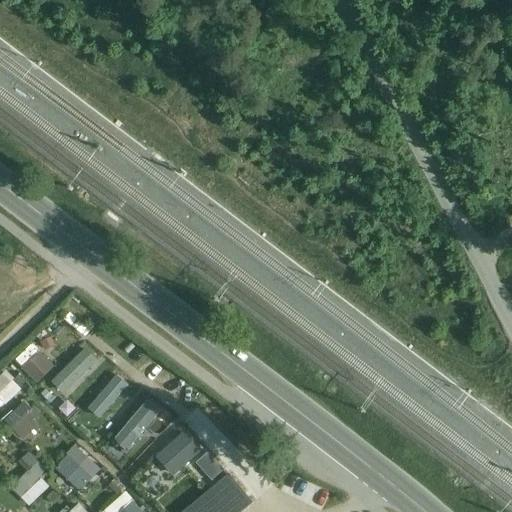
[(70,310),(62,318),(78,335),(86,327),(70,310)]
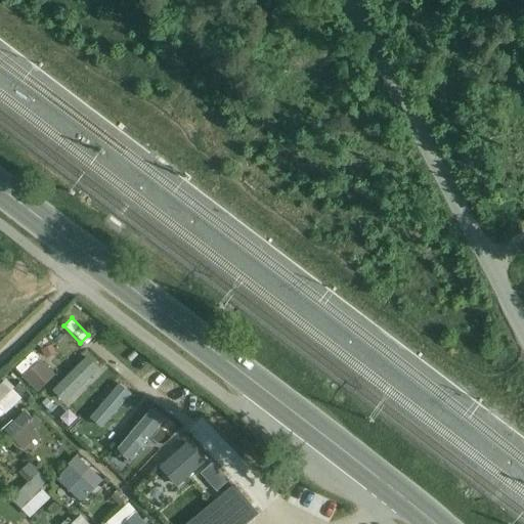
[(88,399),(111,380),(87,354),(66,375),(88,399)]
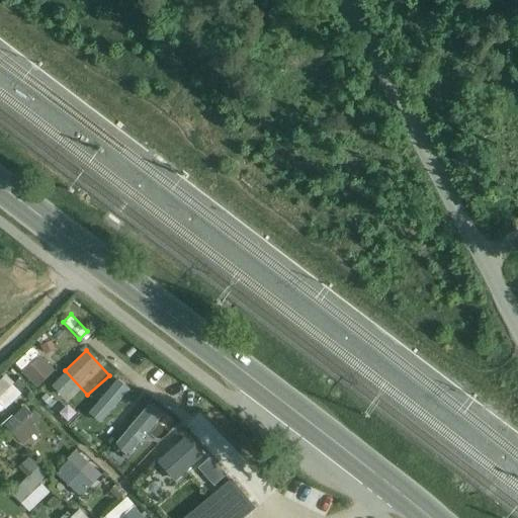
[(40,351),(21,360),(31,385),(52,376),(40,351)]
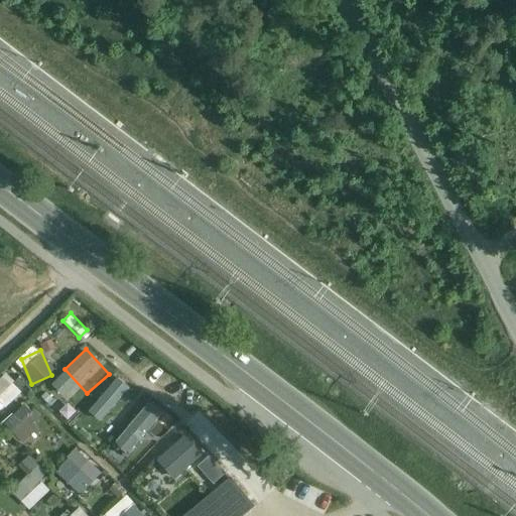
[(0,412),(23,391),(5,372),(0,377),(0,412)]
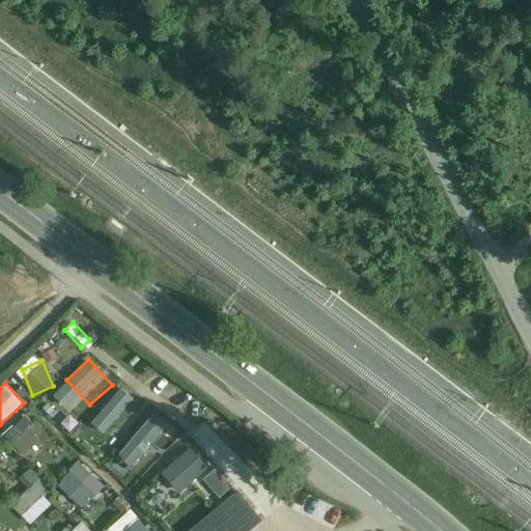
[(62,423),(79,404),(58,386),(42,404),(62,423)]
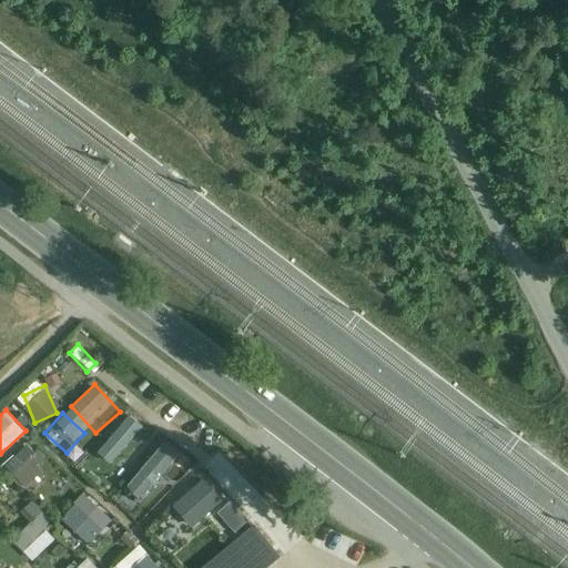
[(119,433),(91,458),(103,470),(130,444),(119,433)]
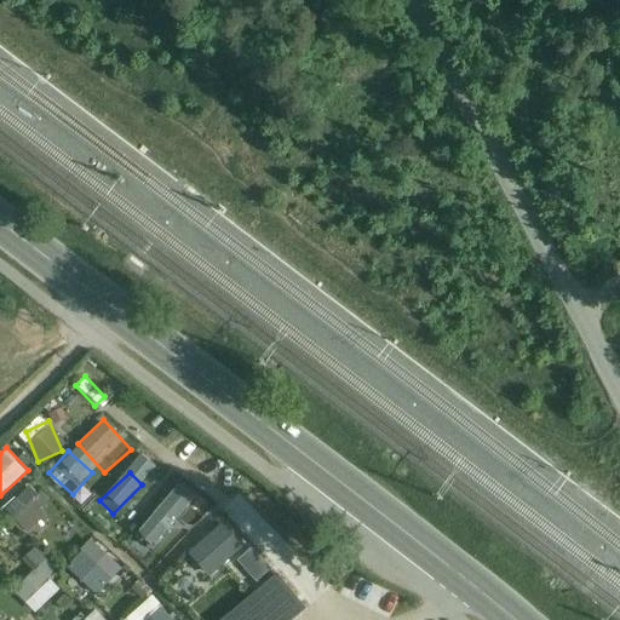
[(177,480),(159,504),(187,524),(205,500),(177,480)]
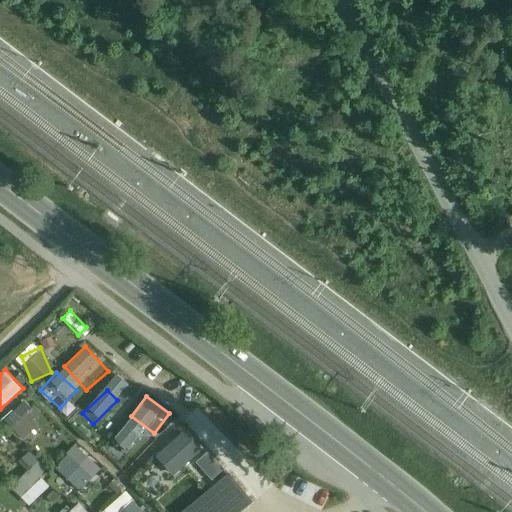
[(19,437),(42,418),(26,399),(3,418),(19,437)]
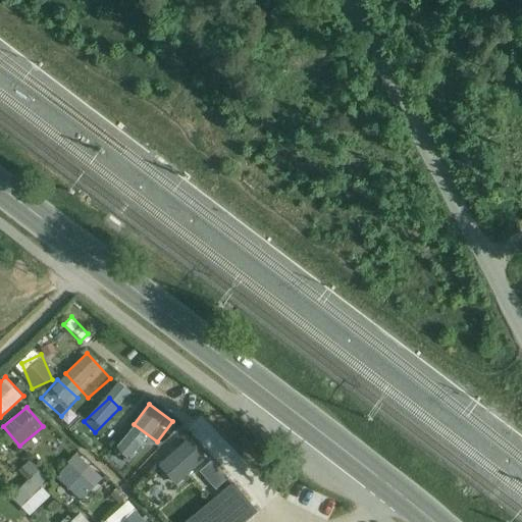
[(176,484),(205,458),(186,438),(158,465),(176,484)]
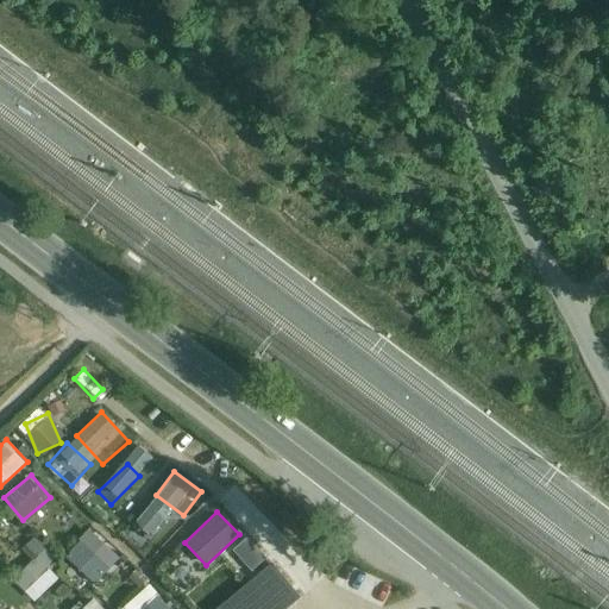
[(94,583),(118,560),(90,532),(67,554),(94,583)]
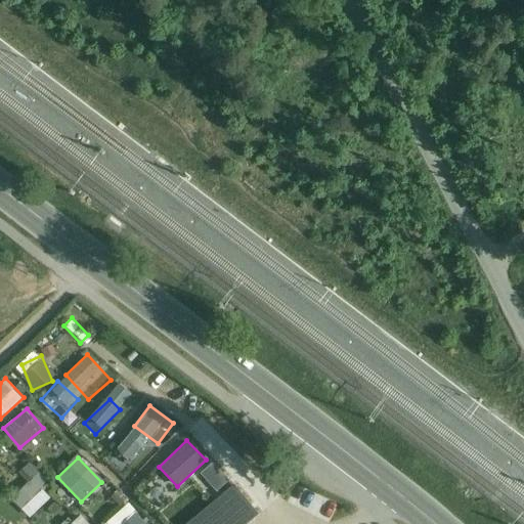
[(212,462),(200,473),(217,491),(229,480),(212,462)]
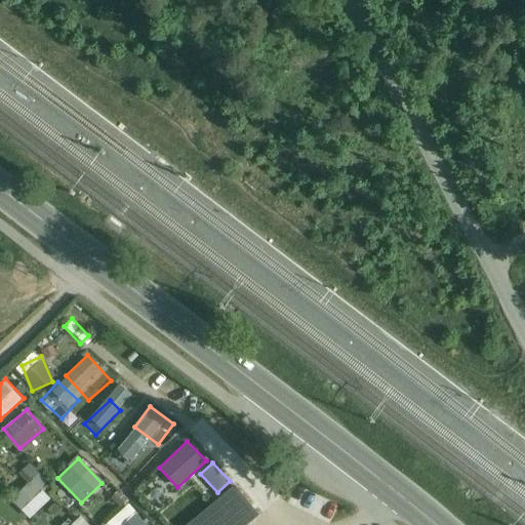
[(30,518),(51,499),(42,488),(45,485),(37,476),(12,497),(30,518)]
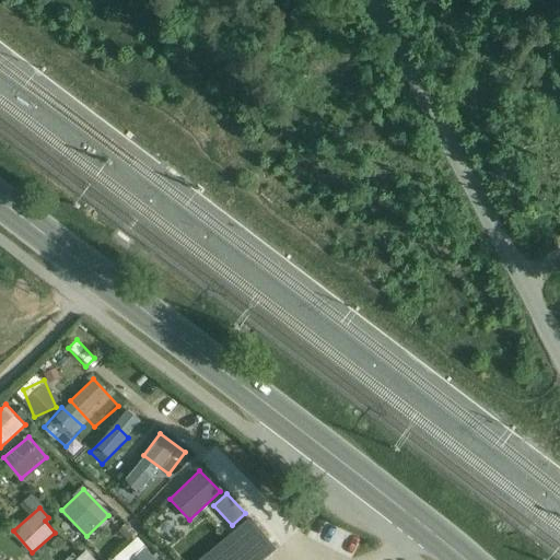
[(252,522),(205,559),(265,559),(277,551),(252,522)]
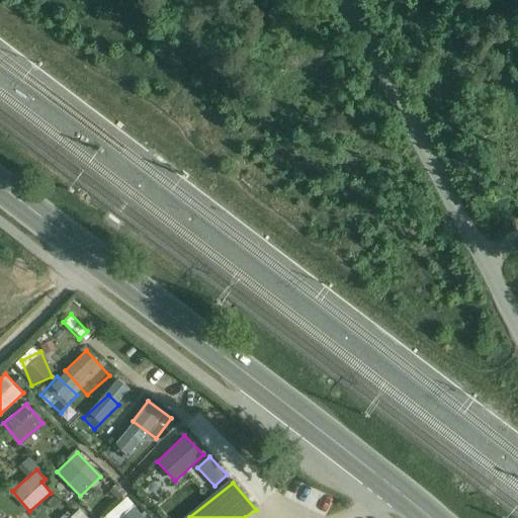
[(106,514),(109,517),(147,517),(127,496),(106,514)]
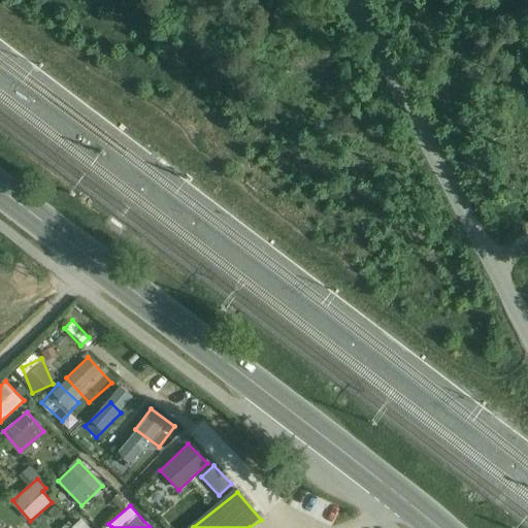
[(91,527),(81,518),(70,527),(91,527)]
